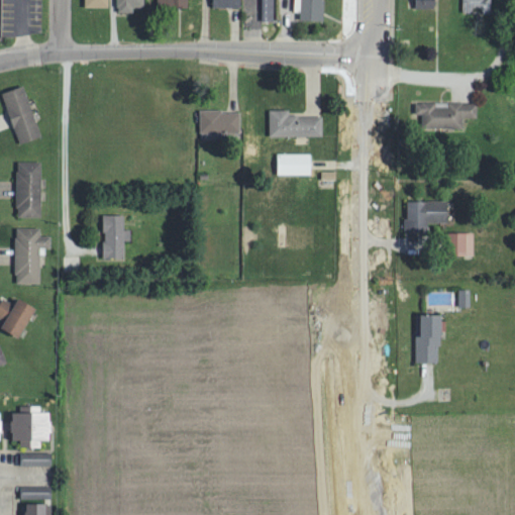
[(107,0),(83,0),(84,8),(108,8),(107,0)]
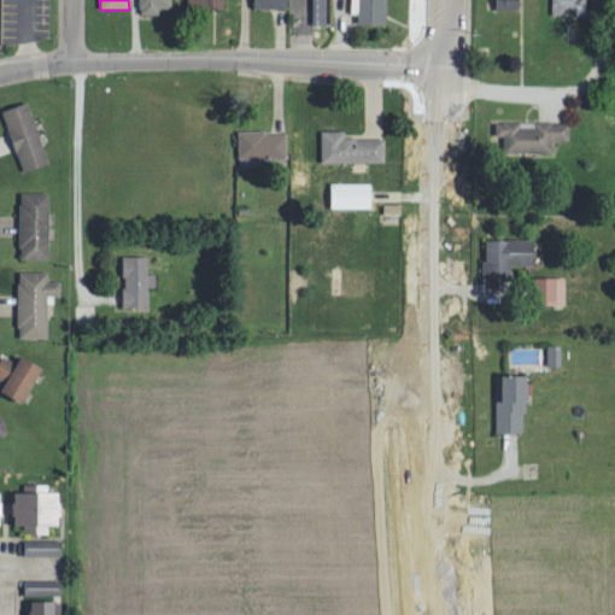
[(158,15),(158,9),(171,9),(171,0),(139,0),(139,15),(158,15)]
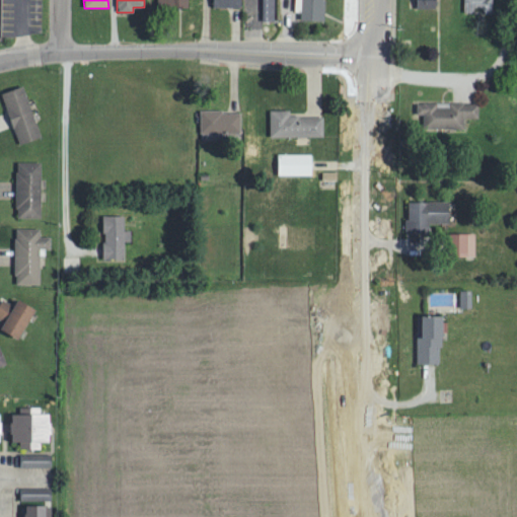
[(188,0),(157,0),(158,12),(189,11),(188,0)]
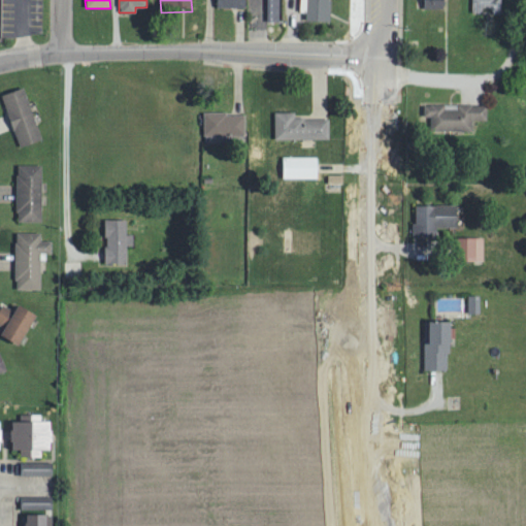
[(217,0),(217,8),(245,8),(245,0),(217,0)]
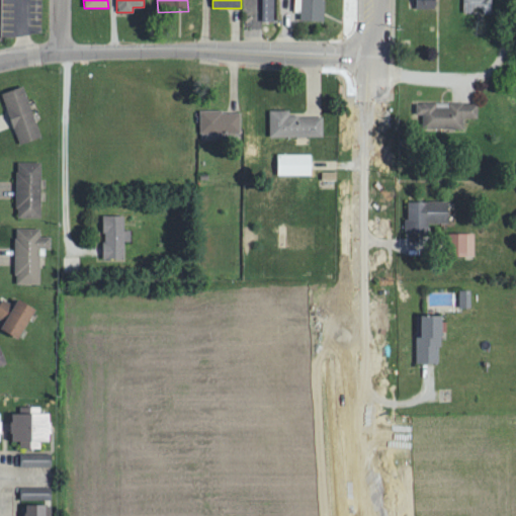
[(262,0),(262,22),(274,22),(274,0),(262,0)]
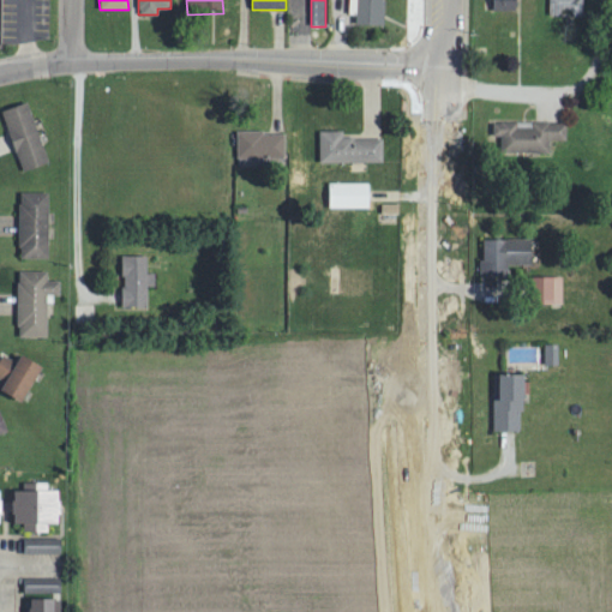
[(383,0),(349,0),(349,16),(357,16),(357,25),(383,25),(383,0)]
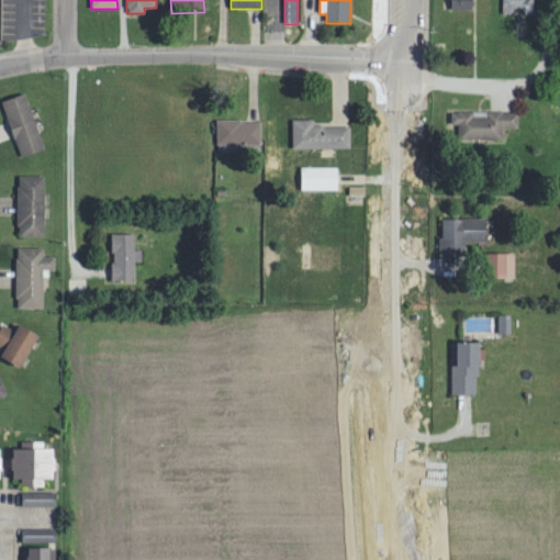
[(450,0),(450,9),(471,10),(471,0),(450,0)]
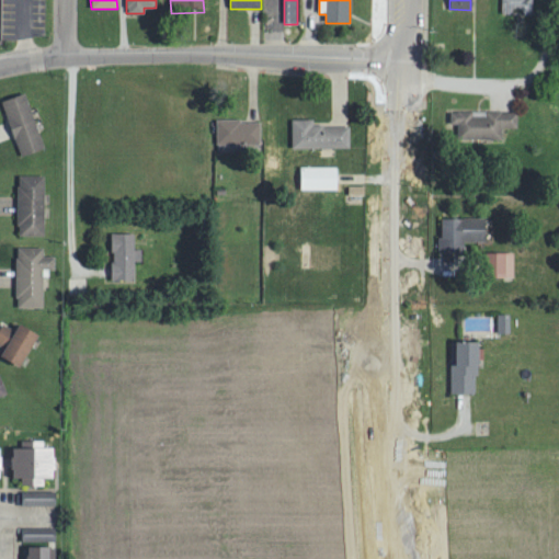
[(19,157),(43,150),(26,93),(2,101),(19,157)]
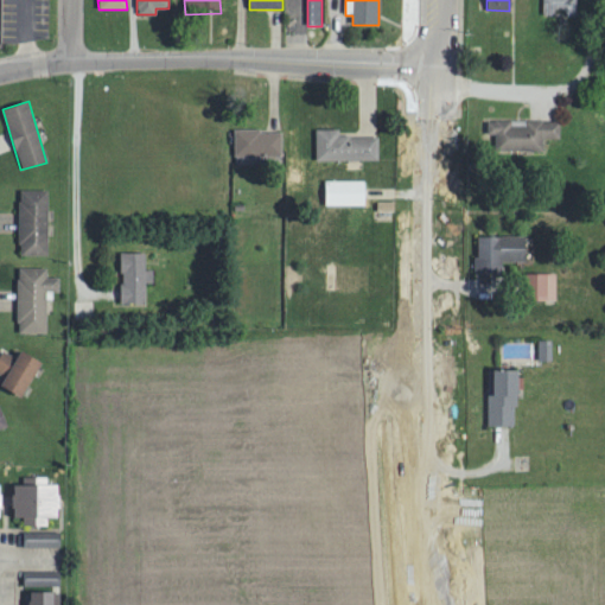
[(495,151),(542,152),(542,139),(560,139),(560,121),(527,121),(527,126),(511,126),(511,121),(488,120),(488,134),(495,134),(495,151)]
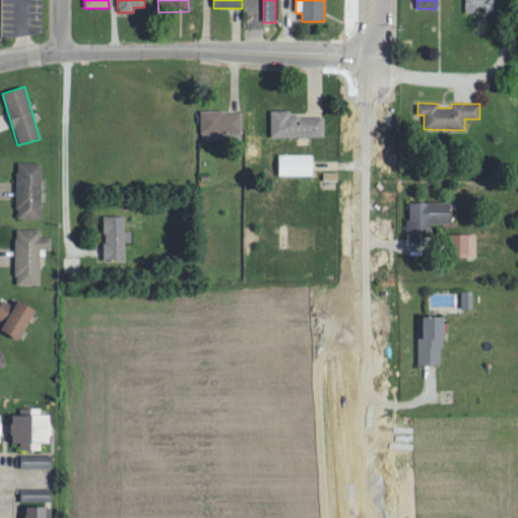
[(271,138),(324,137),(324,117),(290,118),(290,111),(270,111),(271,138)]
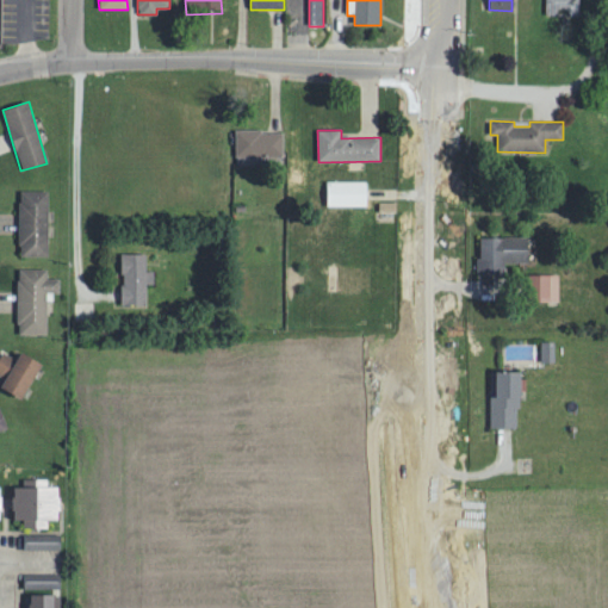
[(283,132),(236,131),(236,162),(283,163),(283,132)]
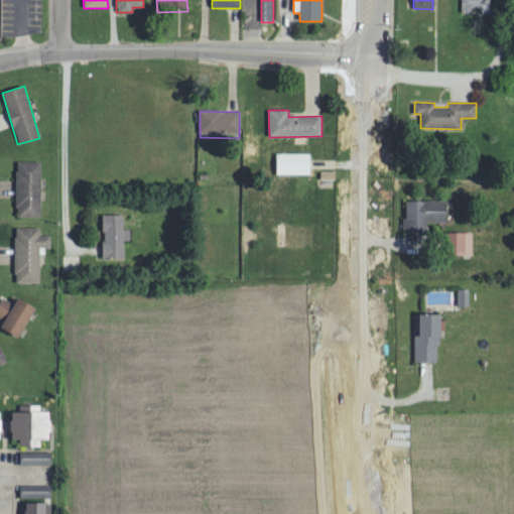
[(310,154),(276,153),(276,174),(310,175),(310,154)]
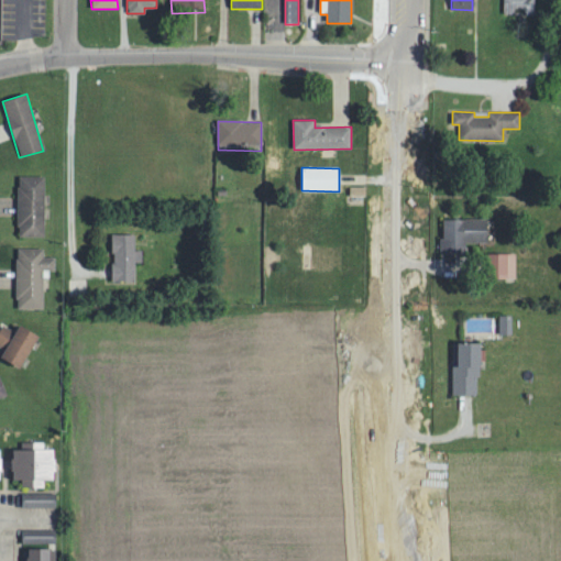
[(44,176),(18,176),(18,238),(44,238),(44,176)]
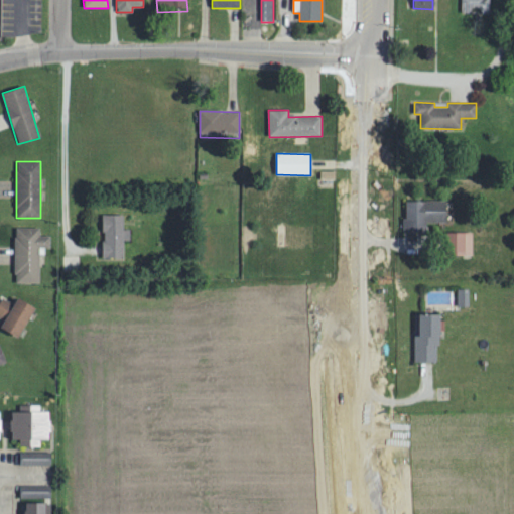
[(446,223),(446,201),(404,202),(405,233),(426,233),(426,224),(446,223)]
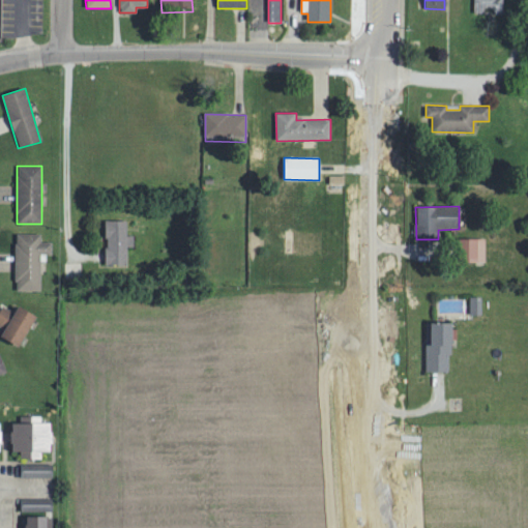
[(105,265),(127,266),(127,247),(134,247),(135,236),(127,236),(127,222),(106,221),(105,265)]
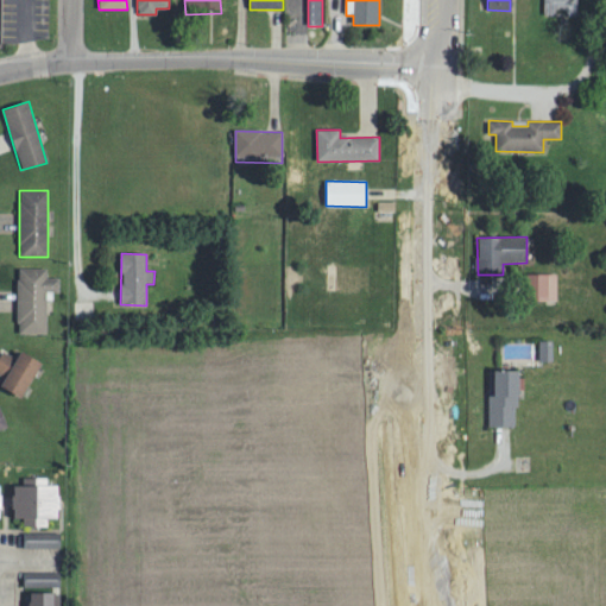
[(46,335),(45,291),(58,291),(58,278),(46,278),(46,270),(17,270),(18,335),(46,335)]
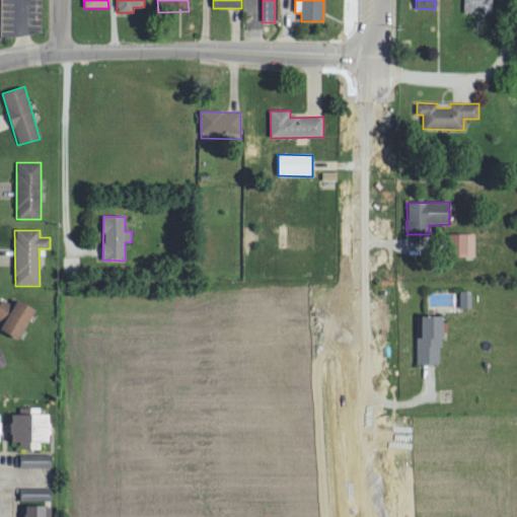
[(475,257),(475,234),(449,235),(449,259),(475,257)]
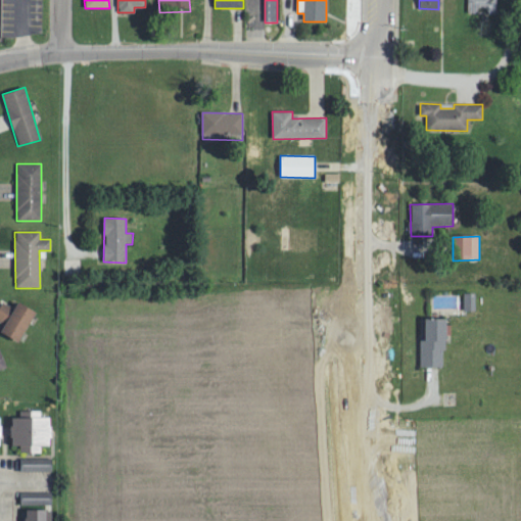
[(463,294),(464,312),(475,311),(475,294),(463,294)]
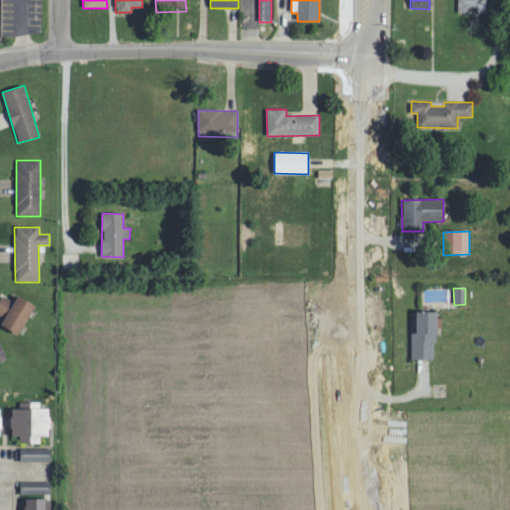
[(16,335),(34,307),(16,296),(12,303),(1,296),(0,297),(0,316),(3,318),(0,323),(0,326),(16,335)]
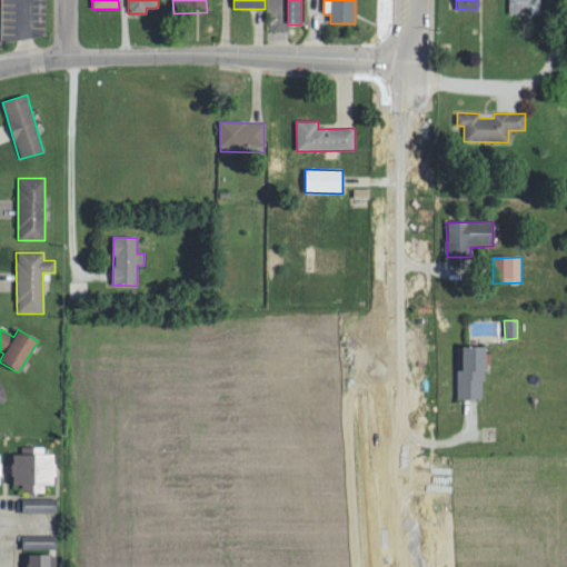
[(457,400),(484,400),(483,347),(457,348),(457,400)]
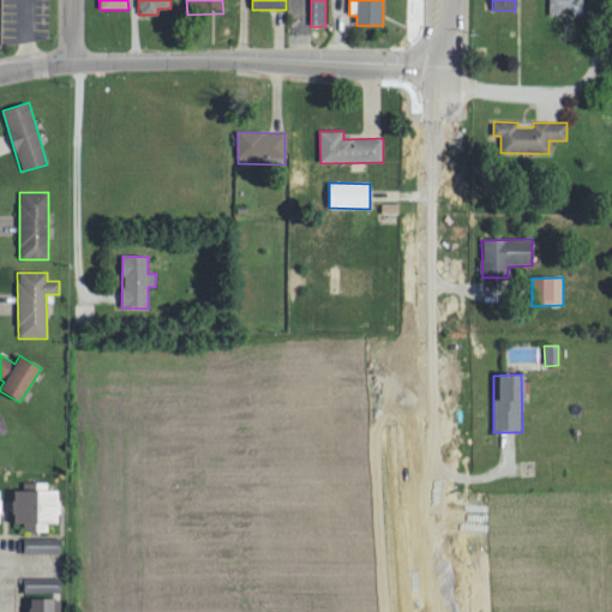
[(48,532),(48,523),(58,525),(58,491),(48,491),(48,484),(24,484),(23,491),(12,491),(12,525),(24,525),(24,532),(48,532)]
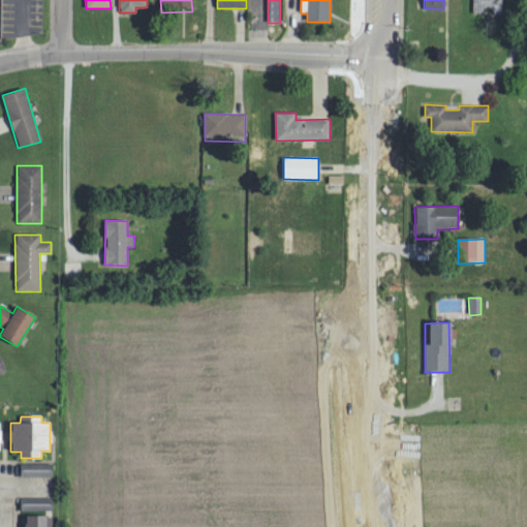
[(52,476),(52,464),(21,465),(21,477),(52,476)]
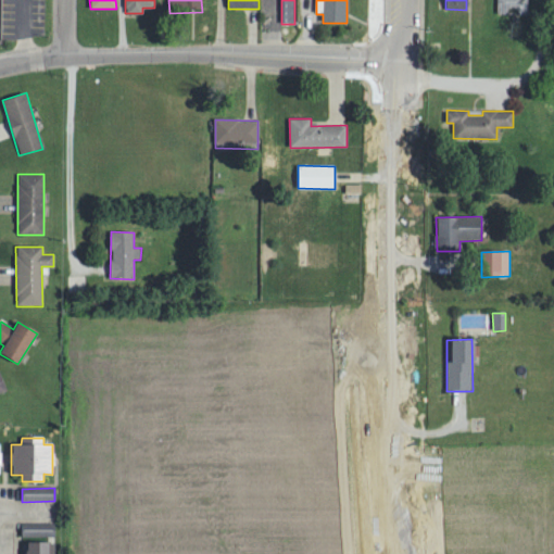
[(54,538),(54,524),(22,524),(22,537),(54,538)]
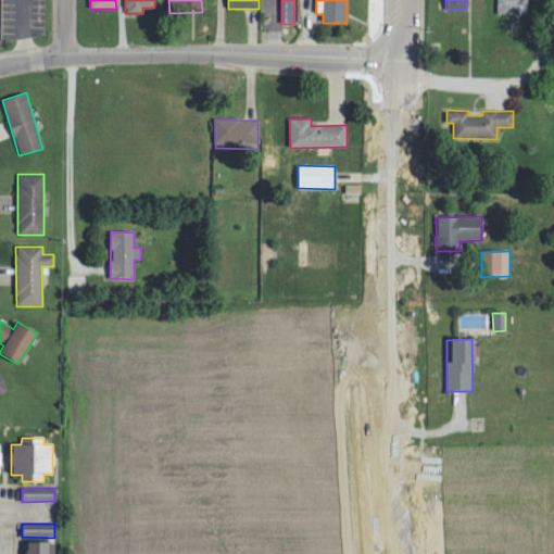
[(53,553),(54,543),(25,543),(25,553),(53,553)]
